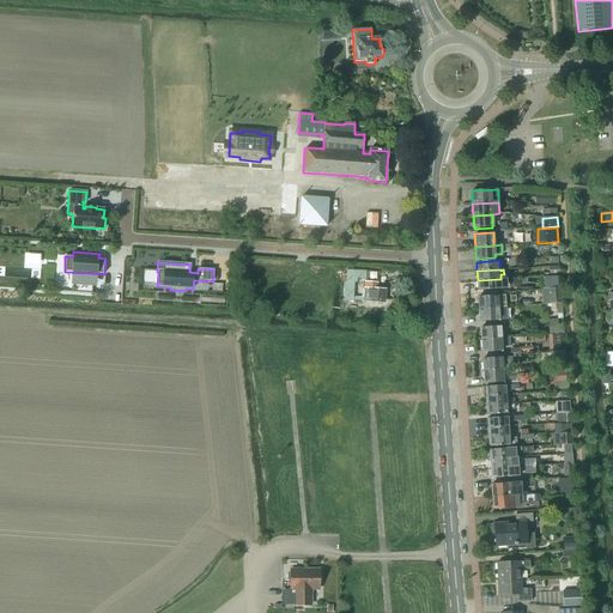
[(344,296),(344,298),(345,298),(344,301),(354,301),(354,298),(353,298),(354,284),(357,284),(357,279),(366,279),(366,271),(349,271),(346,271),(346,281),(345,281),(344,296)]
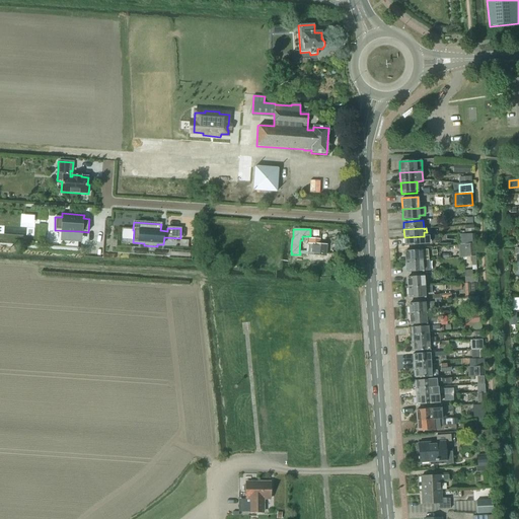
[(424,236),(404,237),(404,246),(405,246),(427,244),(429,244),(429,240),(429,236),(424,236)]
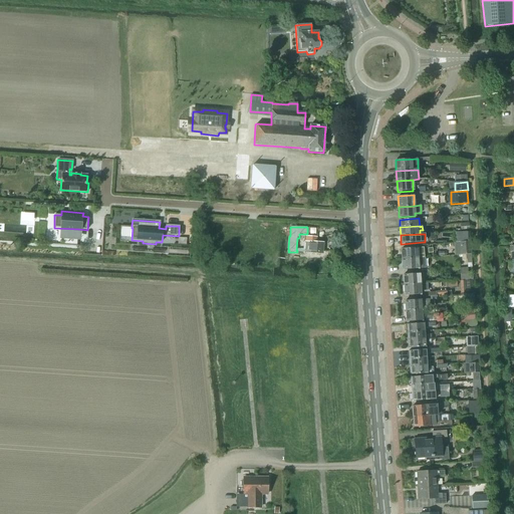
[(305,252),(322,253),(323,243),(316,243),(317,237),(306,236),(305,243),(306,243),(305,252)]
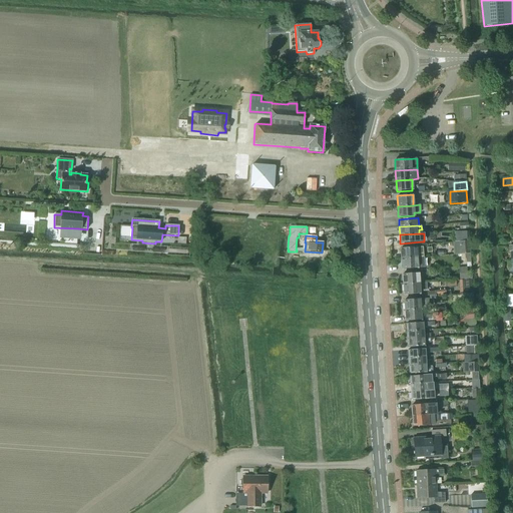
[(470,253),(469,241),(453,242),(454,254),(466,253),(470,253)]
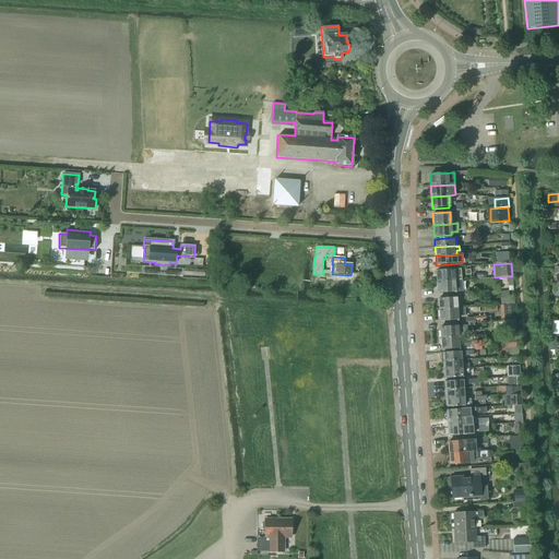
[(437,271),(437,282),(461,280),(461,269),(453,270),(437,271)]
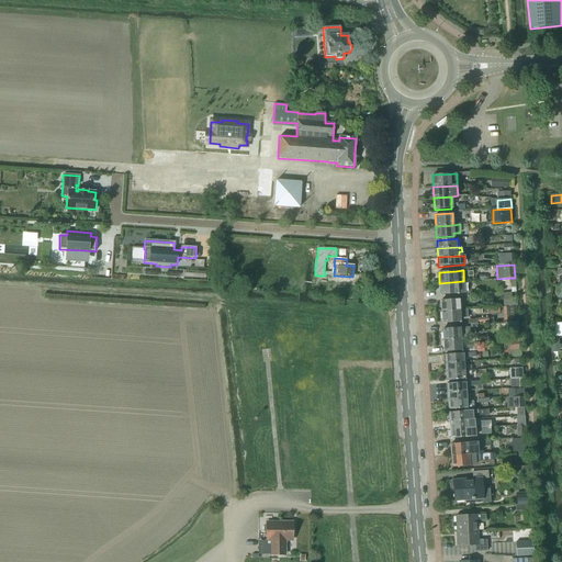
[(440,295),(458,294),(464,293),(463,281),(439,283),(440,295)]
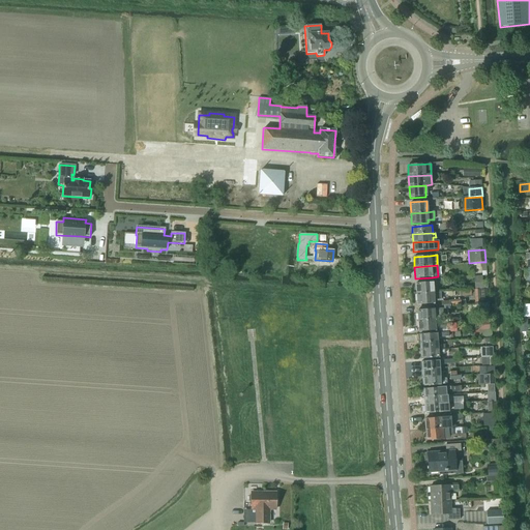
[(431,282),(415,284),(416,294),(432,293),(436,293),(435,288),(432,285),(431,282)]
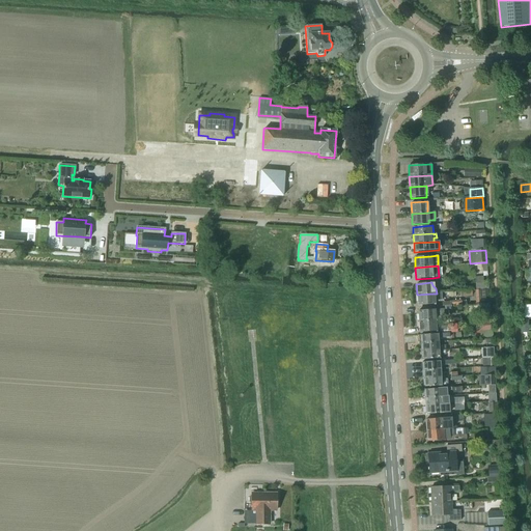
[(475,290),(476,303),(488,303),(487,298),(487,289),(475,290)]
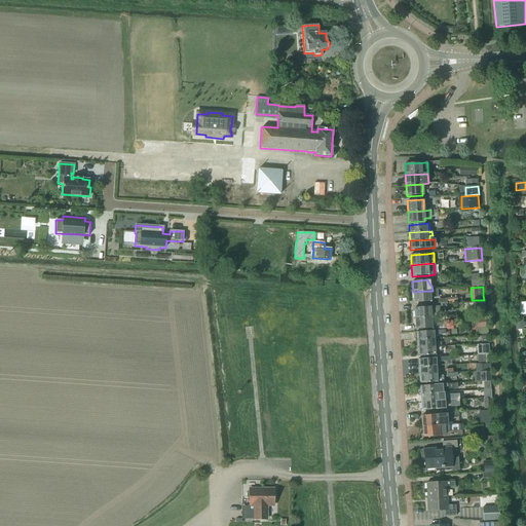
[(428,291),(413,292),(414,302),(429,301),(429,298),(437,297),(436,291),(433,291),(428,291)]
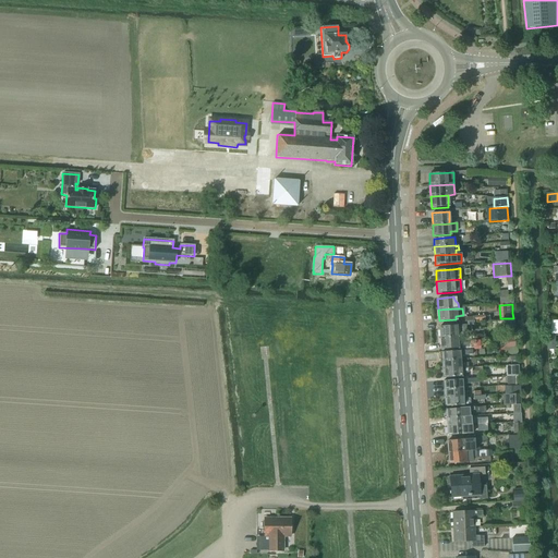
[(507,334),(516,332),(514,327),(516,327),(514,318),(504,320),(504,328),(506,327),(507,334)]
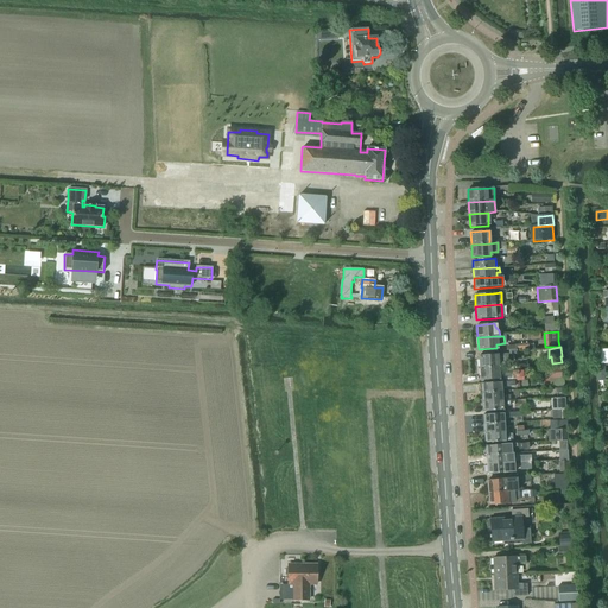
[(479,356),(480,368),(498,367),(498,355),(479,356)]
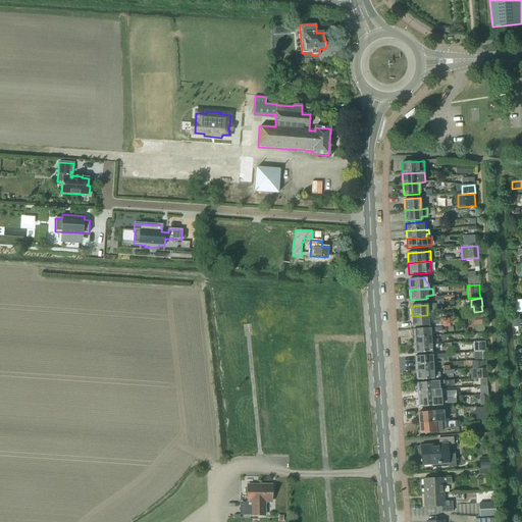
[(412,316),(413,327),(428,326),(427,315),(412,316)]
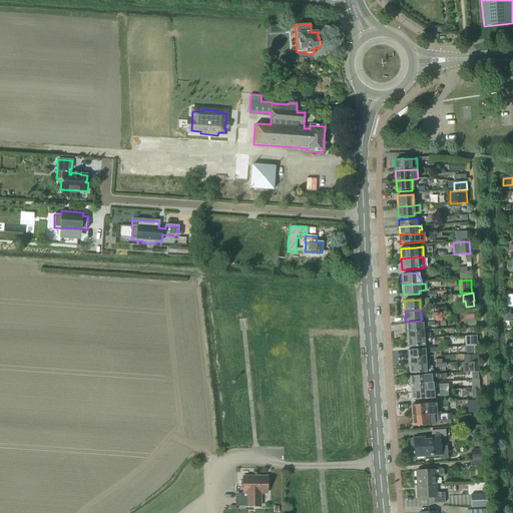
[(473,311),(463,312),(464,320),(473,319),(473,311)]
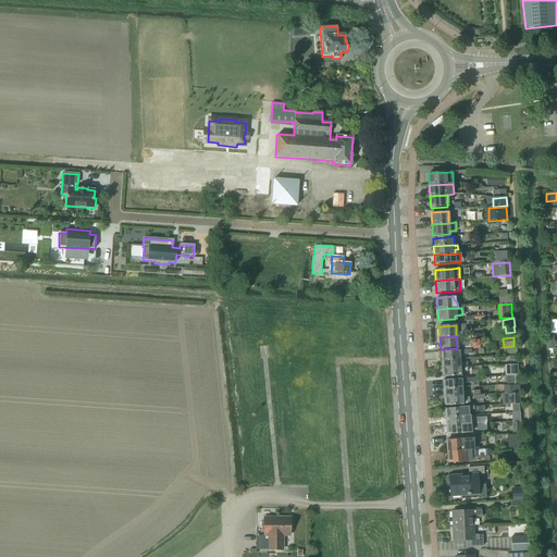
[(480,339),(469,341),(469,343),(469,348),(480,348),(480,339)]
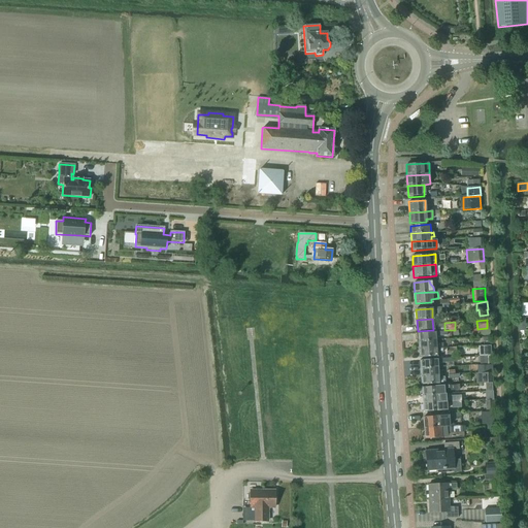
[(437,332),(418,333),(418,341),(435,340),(435,336),(437,336),(442,336),(442,331),(437,332)]
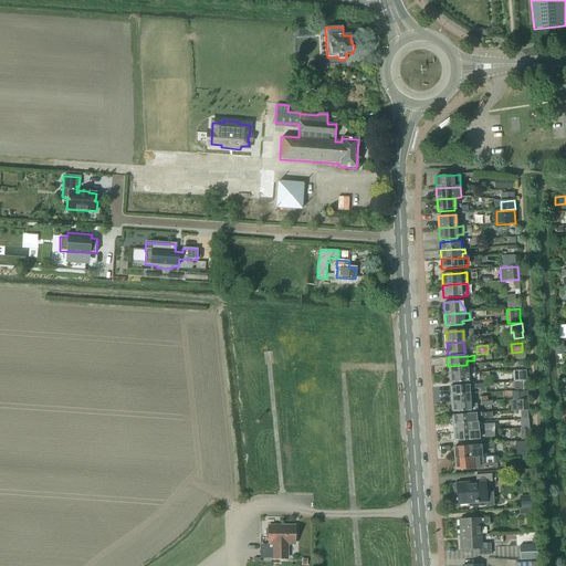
[(448,366),(449,375),(470,373),(474,373),(474,368),(468,368),(467,365),(448,366)]
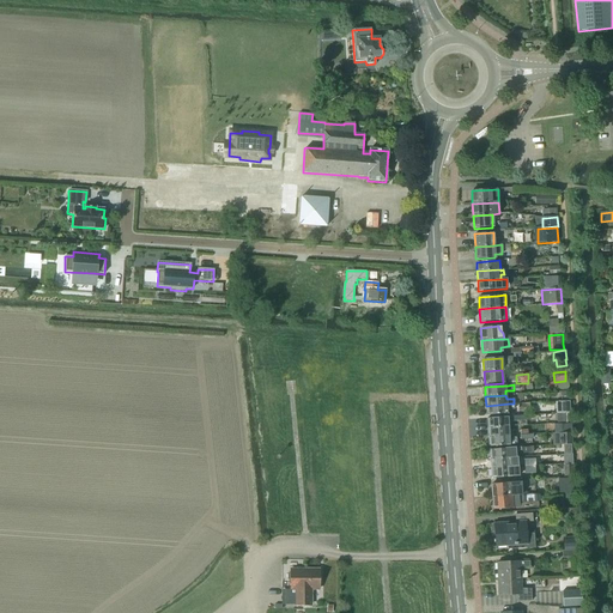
[(486,416),(508,414),(507,410),(515,408),(514,404),(509,404),(486,406),(486,416)]
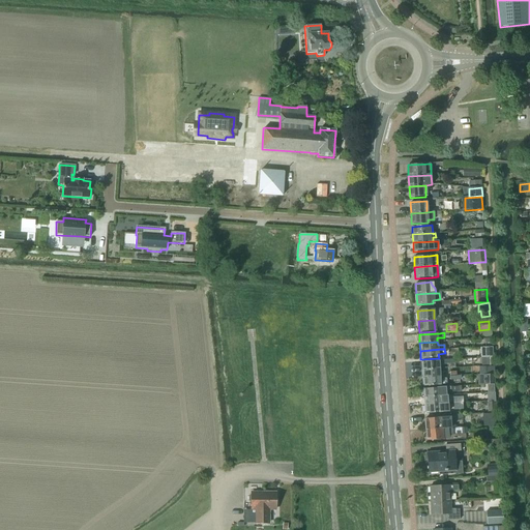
[(420,361),(421,370),(439,369),(439,365),(455,364),(454,359),(441,360),(420,361)]
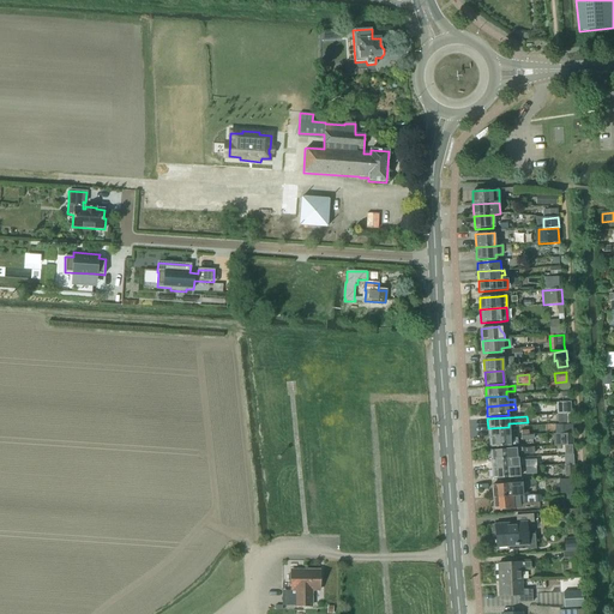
[(488,428),(489,438),(512,437),(512,432),(510,432),(509,427),(488,428)]
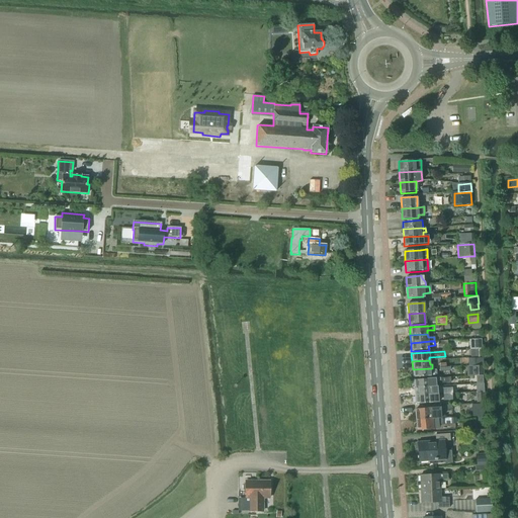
[(483,366),(472,366),(472,376),(483,375),(483,366)]
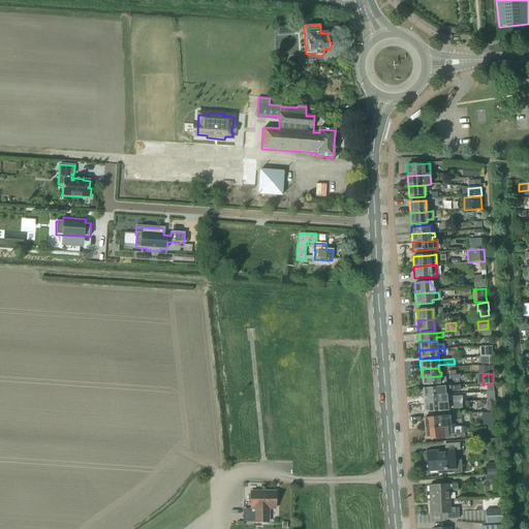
[(422,377),(422,385),(439,383),(445,383),(445,377),(441,378),(441,376),(422,377)]
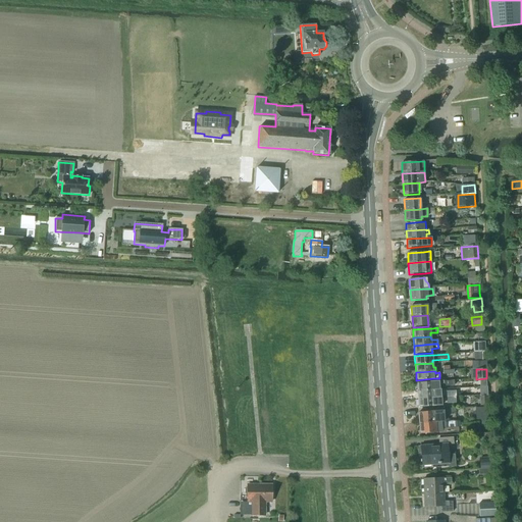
[(444,381),(416,383),(417,392),(439,389),(438,384),(444,383),(445,386),(453,386),(455,386),(454,381),(452,381),(444,381)]
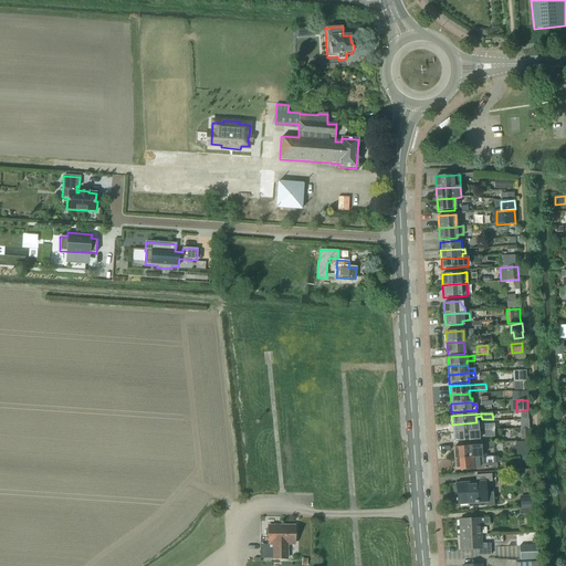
[(477,422),(452,425),(452,433),(479,431),(478,422),(477,422)]
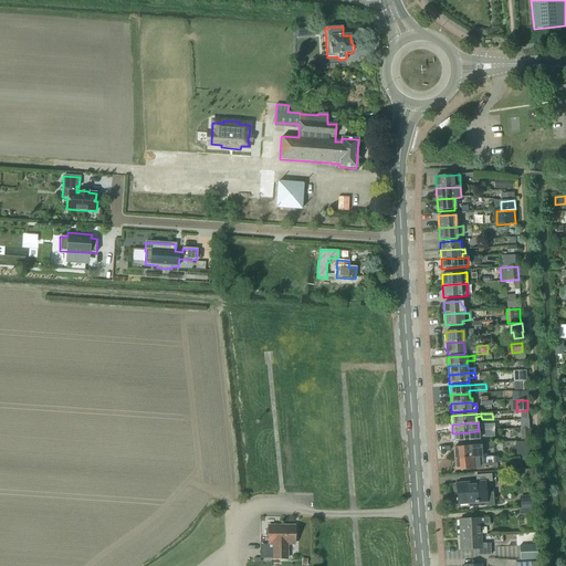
[(479,431),(452,433),(453,442),(472,440),(479,440),(479,431)]
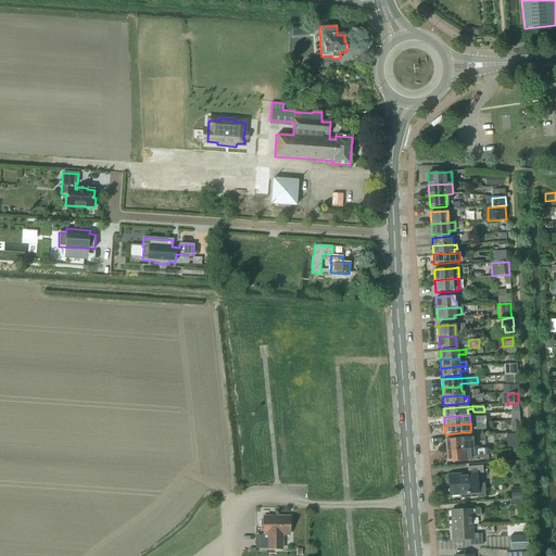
[(519,434),(510,434),(510,447),(519,447),(519,434)]
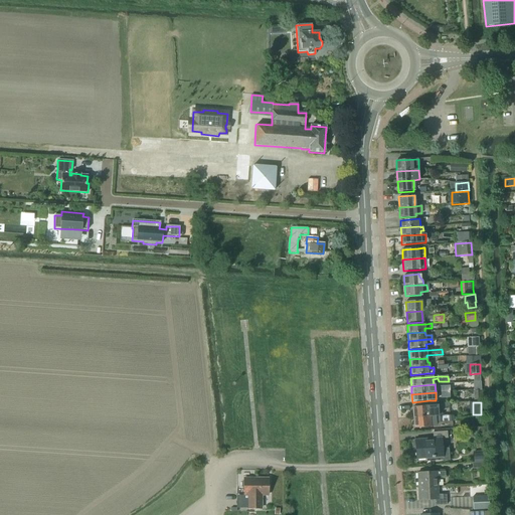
[(428,405),(412,406),(413,417),(430,416),(436,416),(439,415),(438,405),(428,405)]
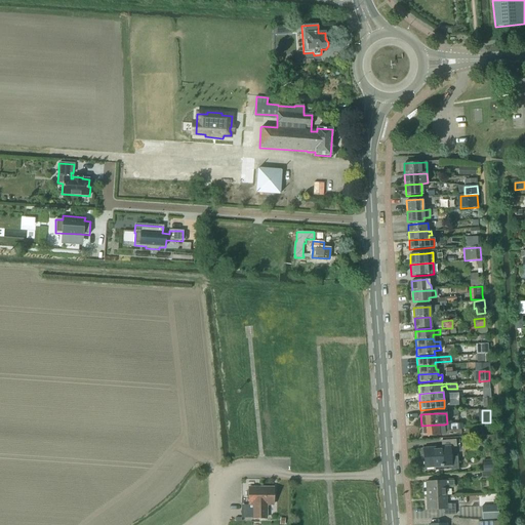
[(438,425),(421,426),(422,437),(439,436),(445,435),(444,425),(438,425)]
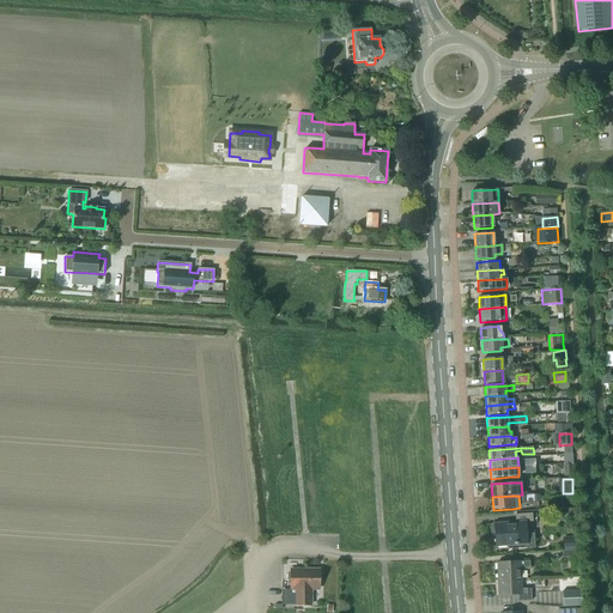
[(527,545),(526,522),(533,522),(532,514),(515,515),(515,522),(495,525),(496,547),(527,545)]
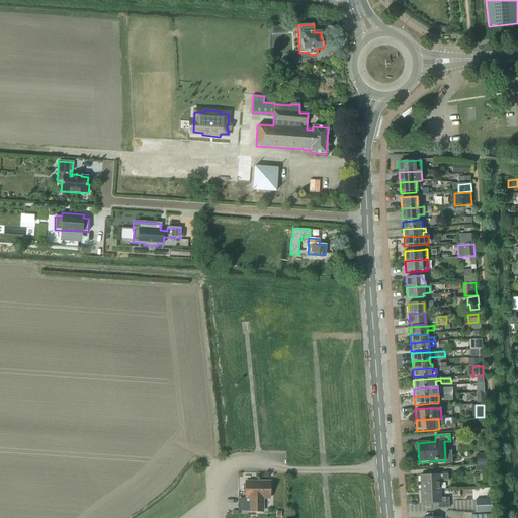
[(488,454),(477,455),(477,464),(489,464),(488,454)]
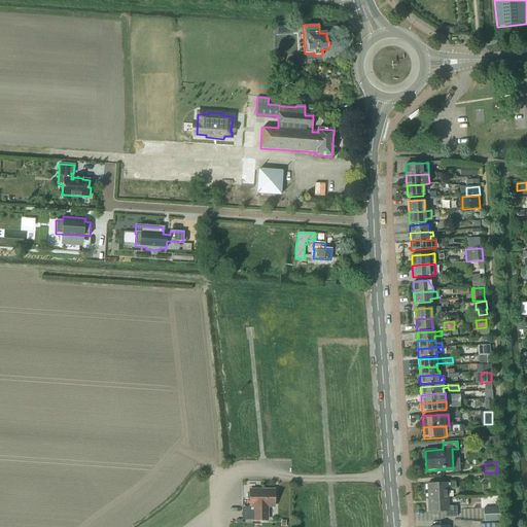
[(427,484),(428,498),(448,498),(447,488),(455,488),(455,483),(427,484)]
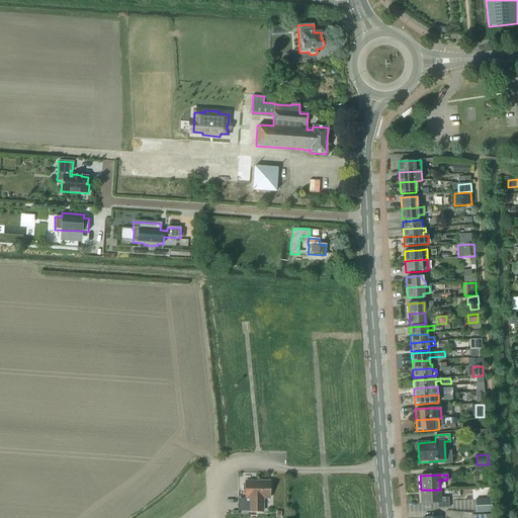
[(246,491),(246,498),(250,498),(250,511),(263,511),(263,502),(262,502),(262,498),(269,498),(269,482),(246,482),(246,484),(243,485),(243,490),(246,491)]
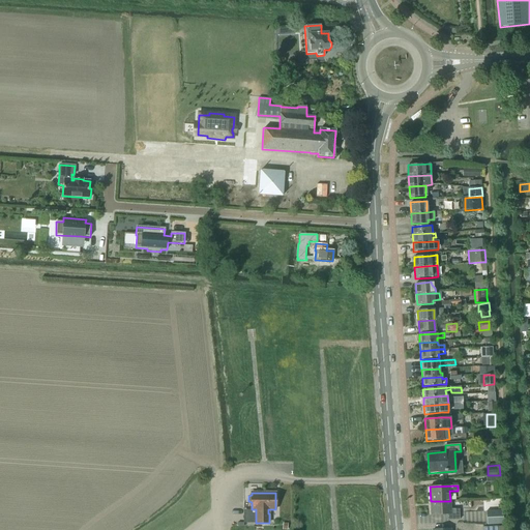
[(431,514),(446,514),(447,521),(460,520),(459,508),(450,509),(450,501),(431,501),(431,514)]
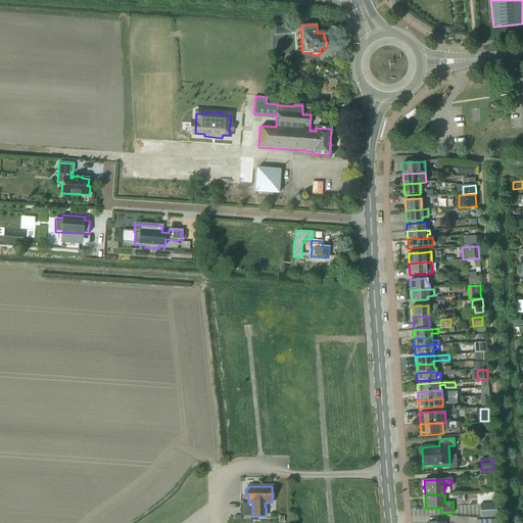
[(496,504),(480,505),(480,518),(496,517),(496,504)]
